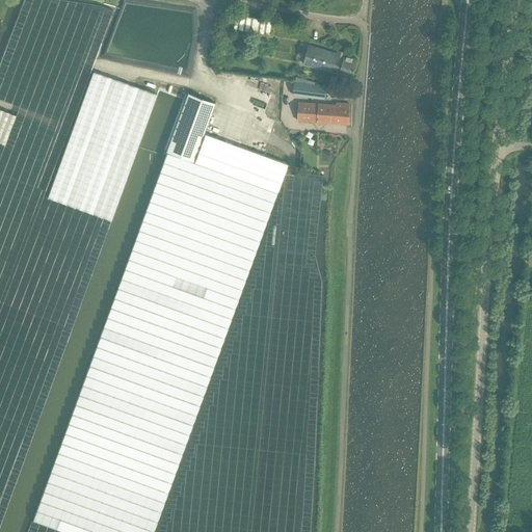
[(236,28),(267,32),(269,20),(238,16),(236,28)]
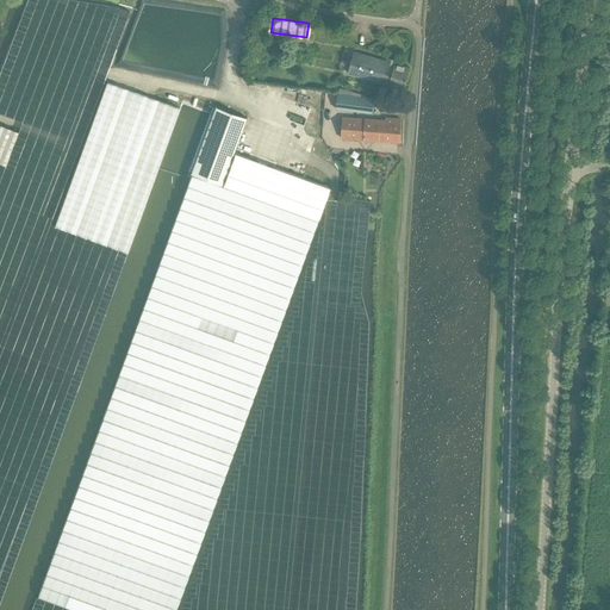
[(410,69),(396,64),(397,62),(387,60),(386,62),(355,53),(349,75),(404,91),(410,69)]
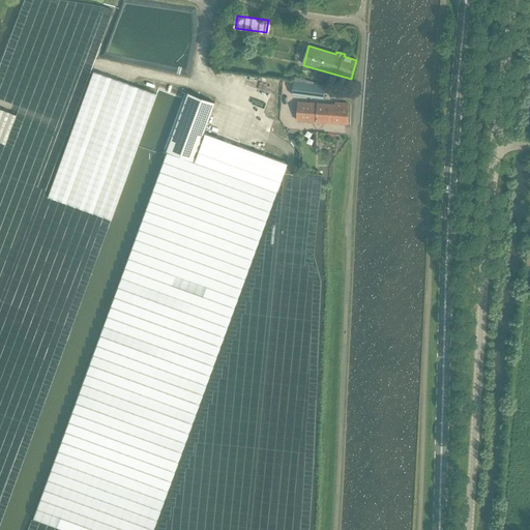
[(47,197),(109,219),(155,94),(92,71),(47,197)]
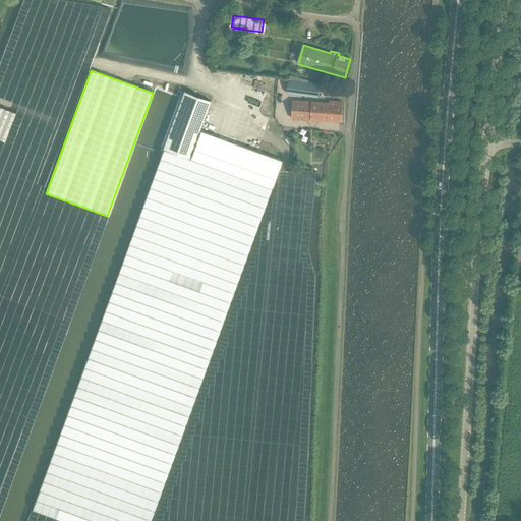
[(309,97),(319,98),(320,84),(293,81),(289,81),(287,94),(309,97)]
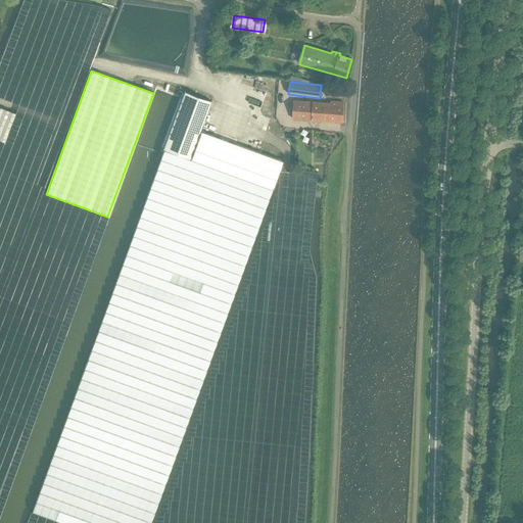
[(283,162),(200,132),(211,102),(185,92),(163,150),(164,150),(273,190),(283,162)]
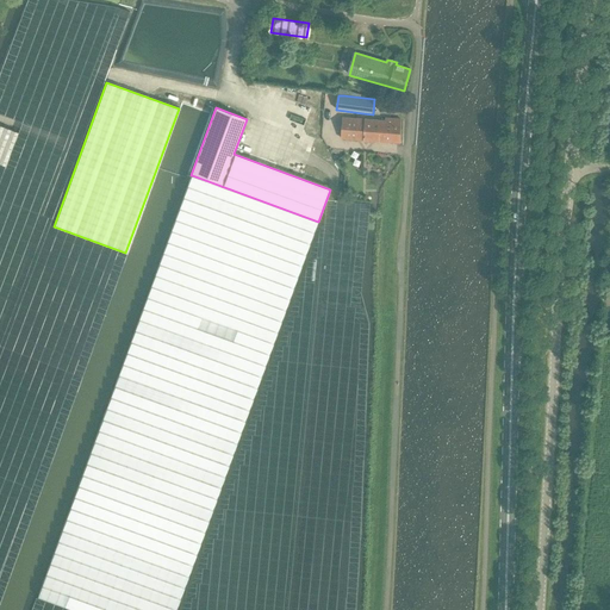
[(343,118),(342,139),(400,144),(400,120),(386,119),(386,122),(343,118)]
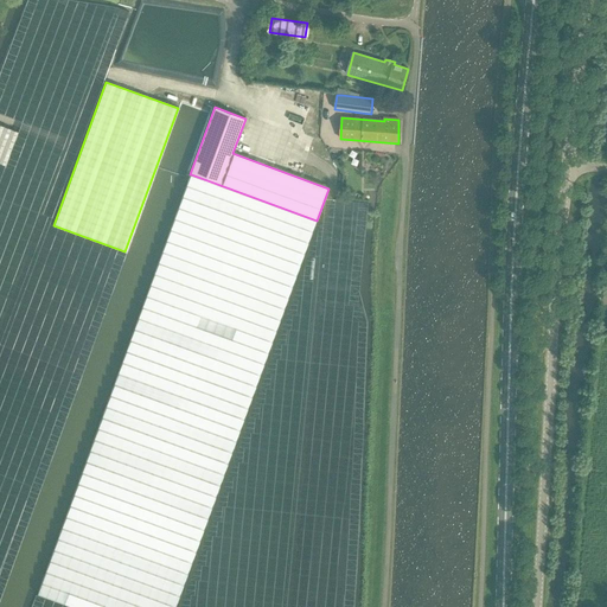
[(0,163),(5,165),(18,132),(0,125),(0,163)]
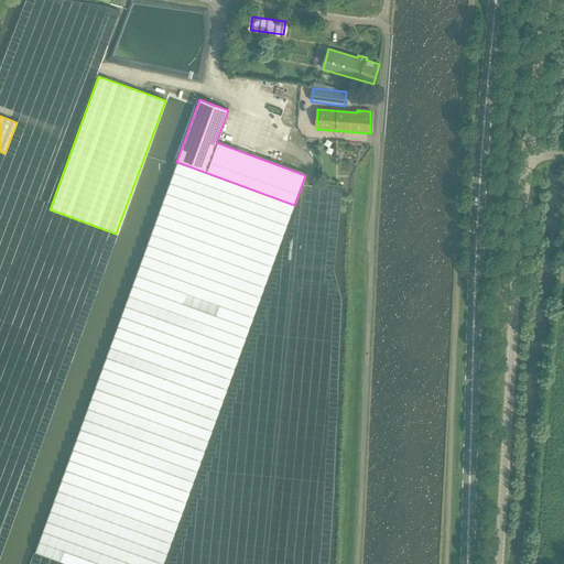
[(177,162),(34,552),(67,563),(161,563),(294,205),(177,162)]
